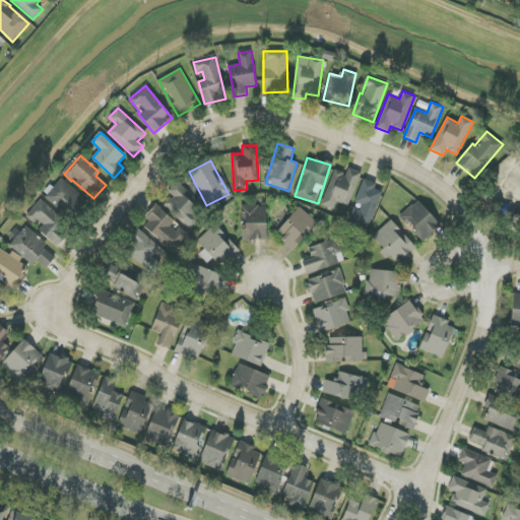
[(362,174),(348,169),(346,174),(335,170),(321,205),(333,209),(336,202),(348,206),(362,174)]
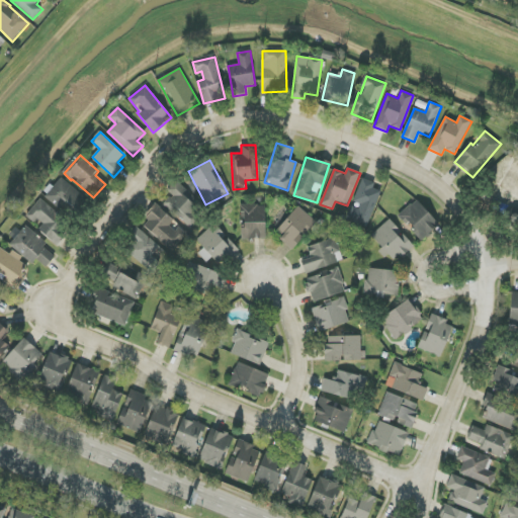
[(367,228),(380,191),(373,188),(375,183),(362,178),(352,204),(347,221),(367,228)]
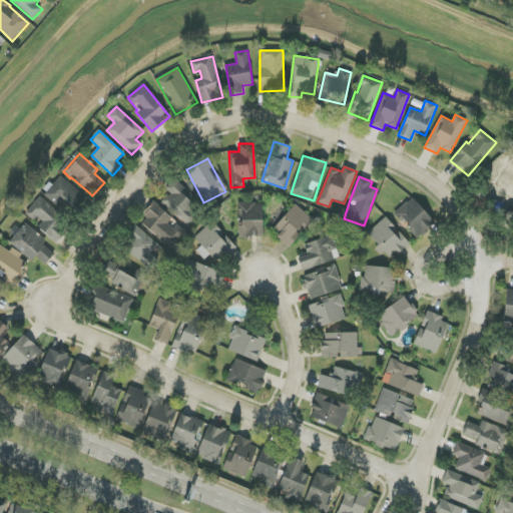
[(165,188),(170,194),(162,200),(185,227),(203,212),(175,179),(165,188)]
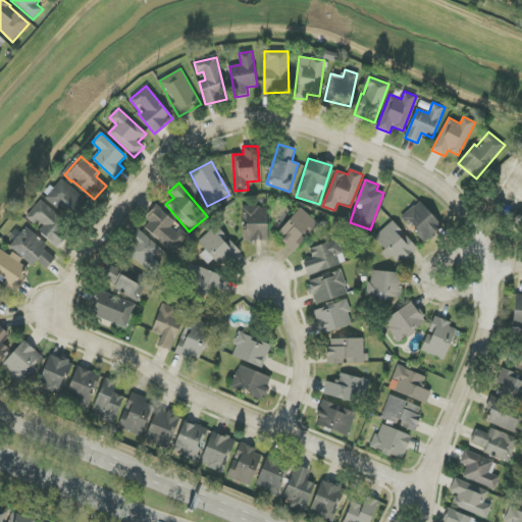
[(444,227),(419,201),(402,217),(426,243),(444,227)]
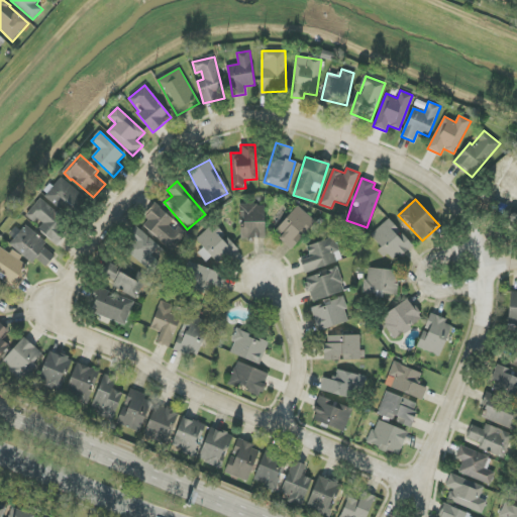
[(25,215),(33,223),(33,222),(59,244),(65,238),(57,230),(65,222),(39,200),(25,215)]
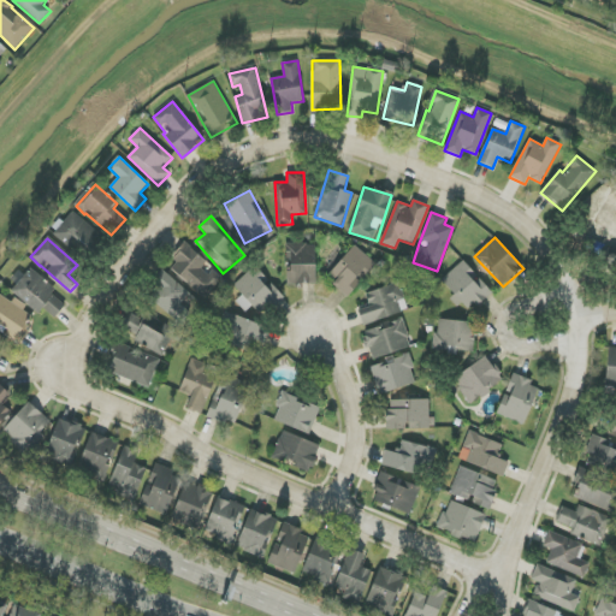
[(169,266),(205,300),(219,283),(203,268),(207,264),(188,244),(169,266)]
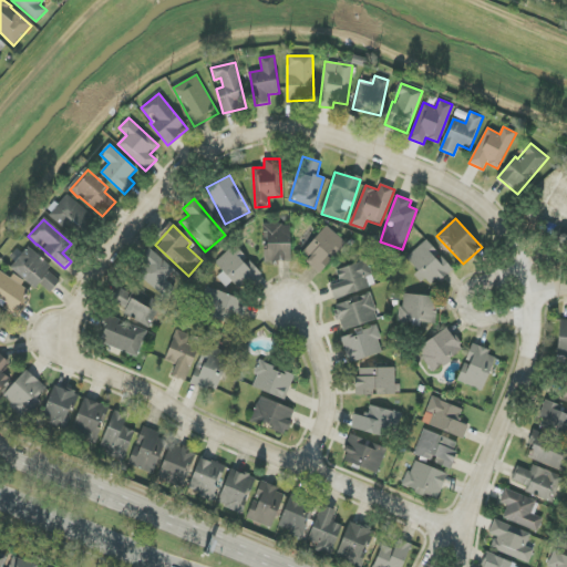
[(291,261),(290,225),(264,225),(265,263),(291,261)]
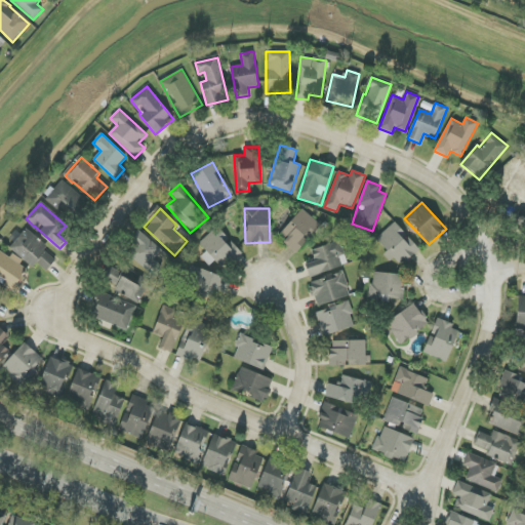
[(320,225),(304,209),(278,236),(296,253),(307,242),(305,241),(320,225)]
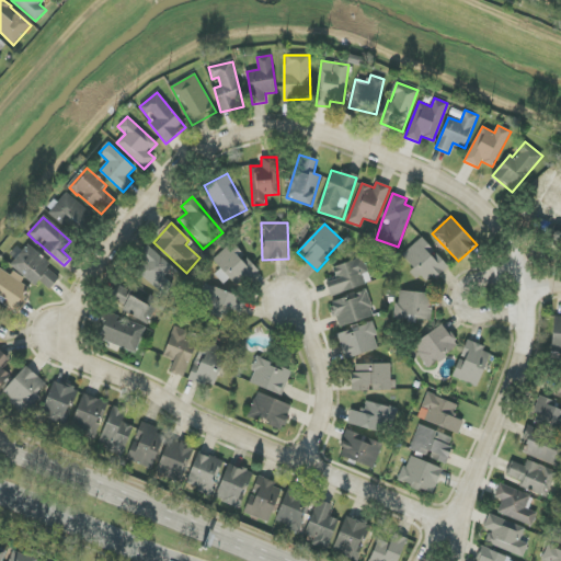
[(448,265),(422,238),(401,256),(427,285),(448,265)]
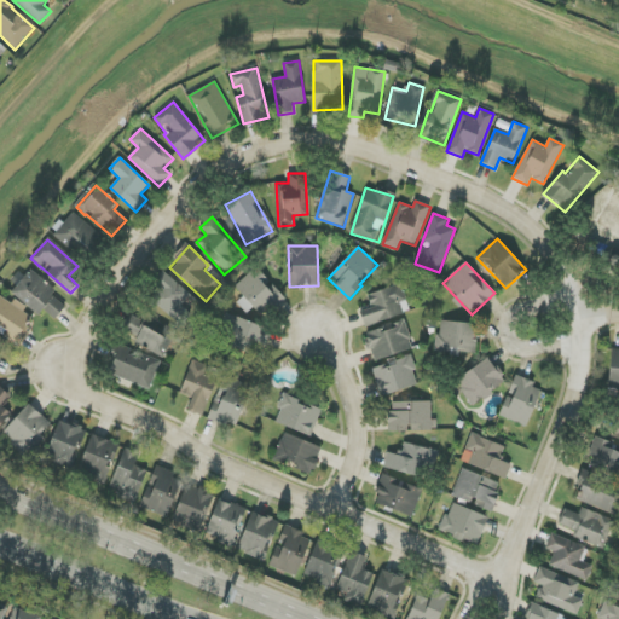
[(237,304),(247,313),(254,307),(264,318),(285,298),(273,285),(271,287),(255,268),(235,288),(244,296),(237,304)]
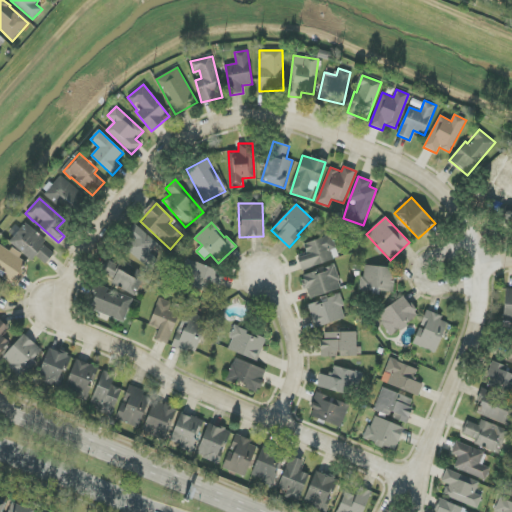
[(9,243),(33,261),(36,257),(46,264),(54,253),(43,245),(47,240),(24,223),(9,243)]
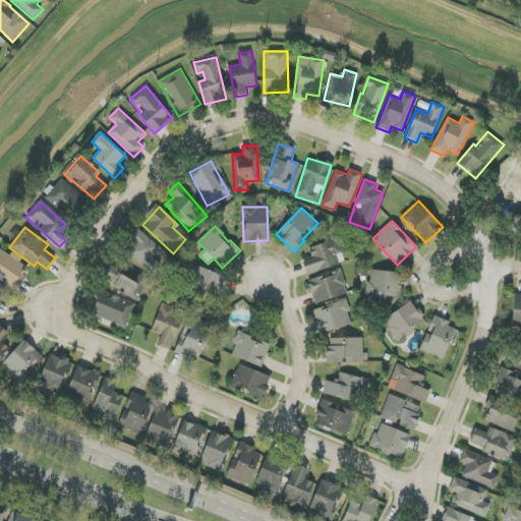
[(153,256),(161,248),(138,228),(122,246),(153,275),(162,265),(153,256)]
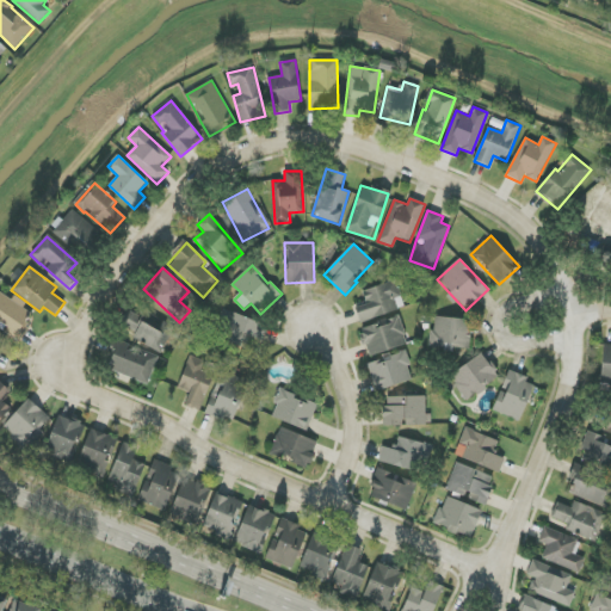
[(397,309),(394,298),(401,296),(394,281),(362,292),(368,304),(355,309),(360,323),(397,309)]
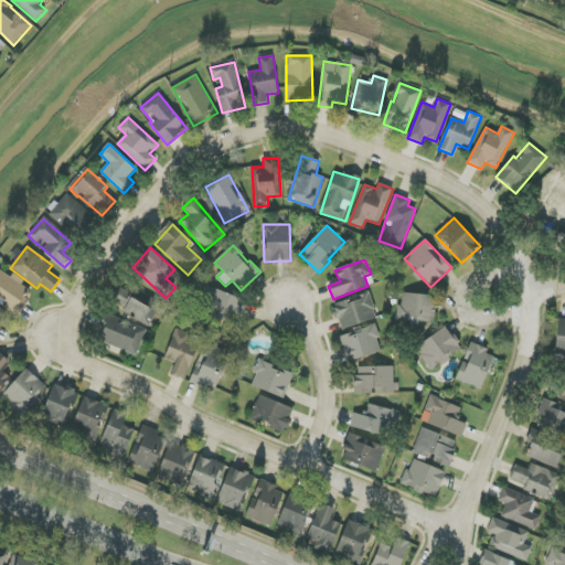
[(0,301),(20,315),(28,302),(23,300),(31,288),(12,276),(11,277),(0,269),(0,301)]
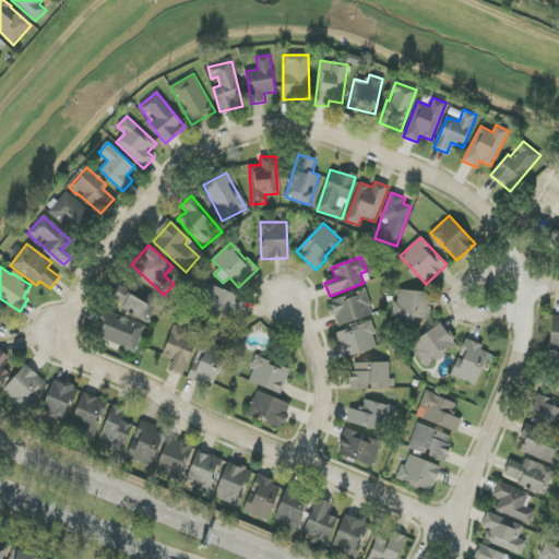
[(224,319),(229,308),(239,312),(245,299),(203,282),(193,306),(224,319)]
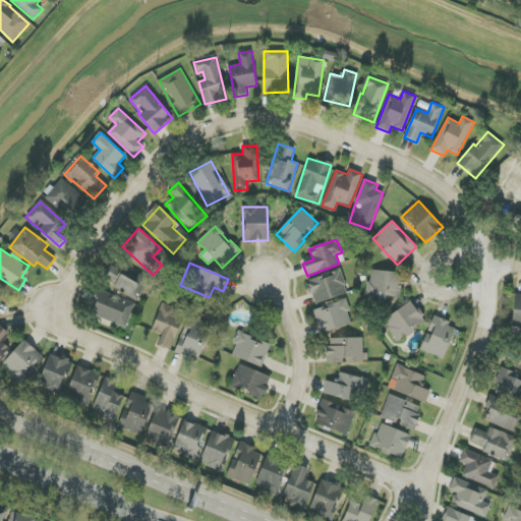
[(150,280),(123,265),(120,270),(109,264),(103,277),(115,284),(113,287),(137,301),(150,280)]
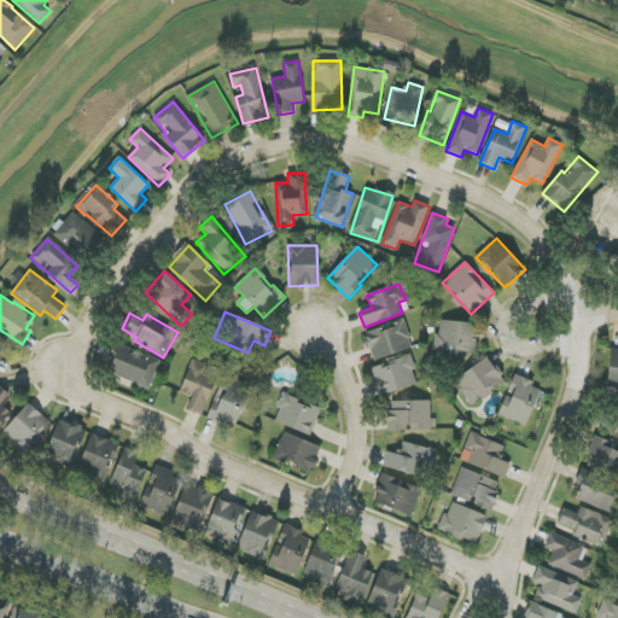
[(373,361),(413,348),(403,320),(363,333),(373,361)]
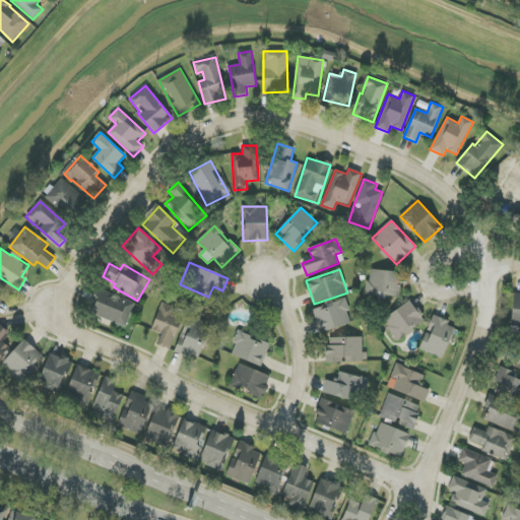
[(368,296),(400,297),(401,271),(368,270),(368,296)]
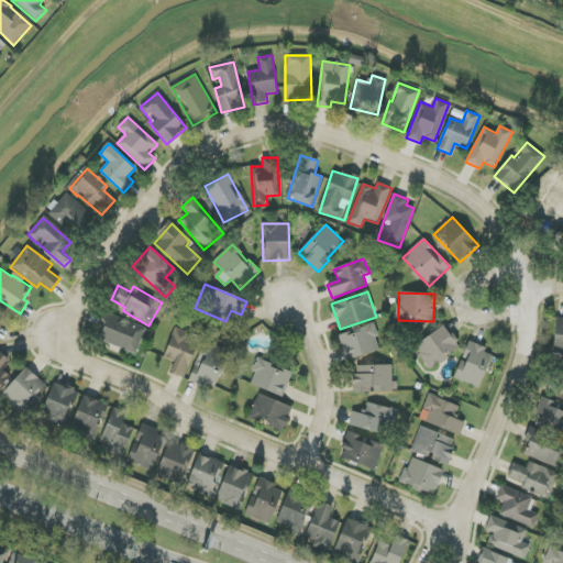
[(99,339),(135,355),(146,329),(109,313),(99,339)]
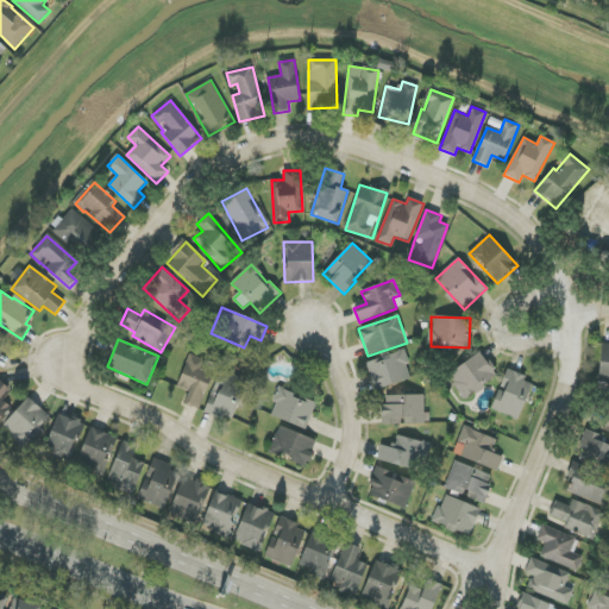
[(366,363),(375,390),(412,380),(405,352),(366,363)]
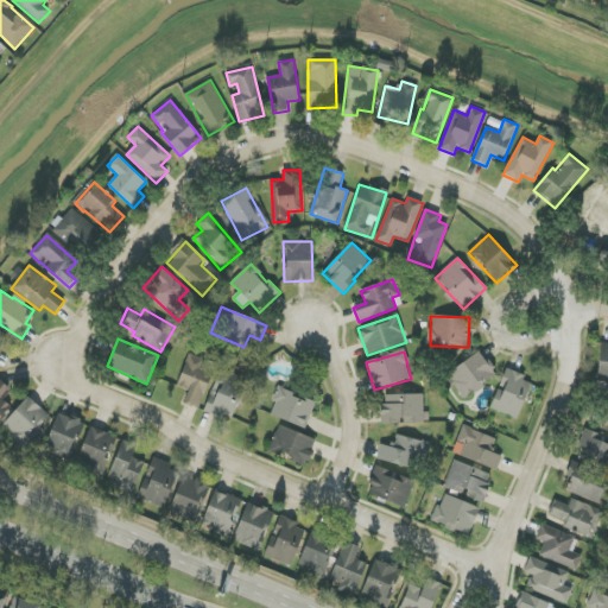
[(463,398),(498,378),(482,352),(448,373),(463,398)]
